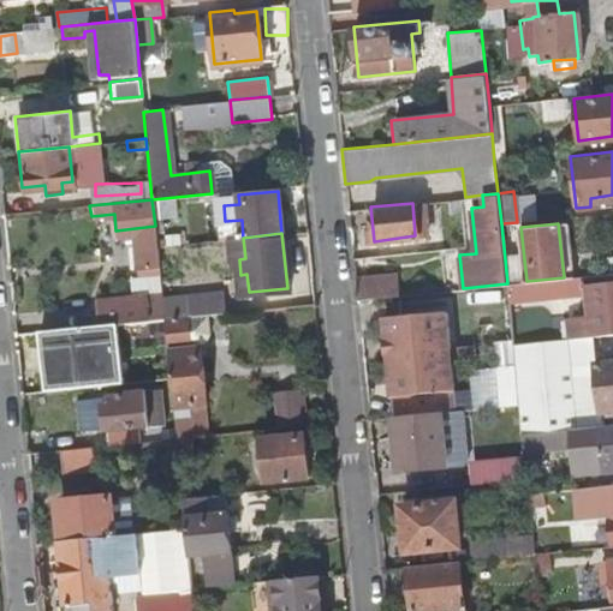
[(156,247),(156,239),(131,241),(135,268),(159,265),(156,247)]
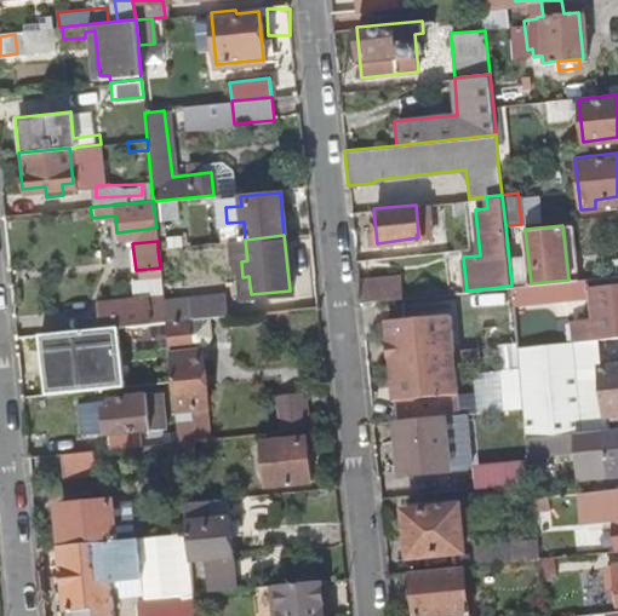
[(398,277),(356,280),(359,301),(399,298),(398,277)]
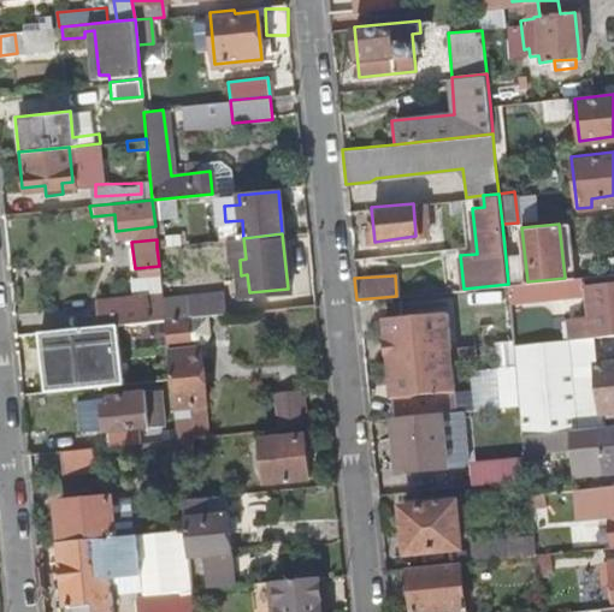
[(590,339),(594,339),(613,336),(613,284),(584,287),(588,319),(590,339)]
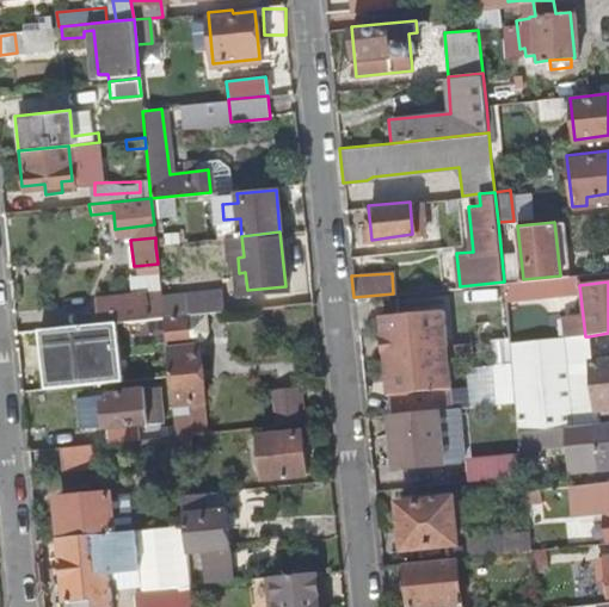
[(217,287),(160,293),(162,316),(204,311),(220,310),(217,287)]
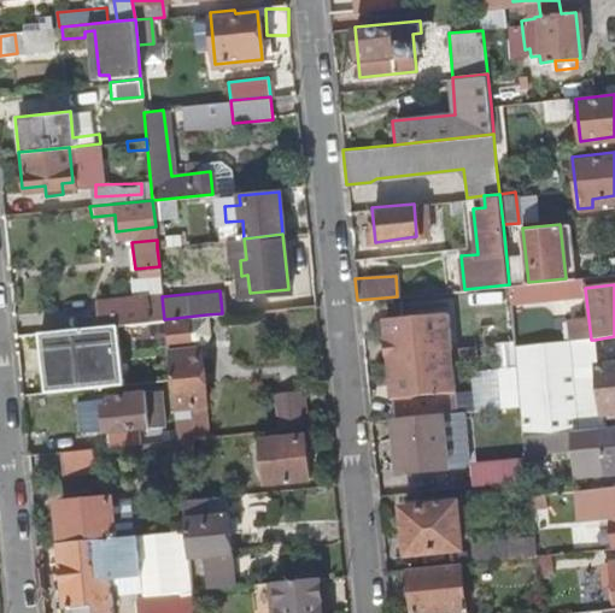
[(95,296),(98,325),(117,324),(145,320),(141,292),(95,296)]
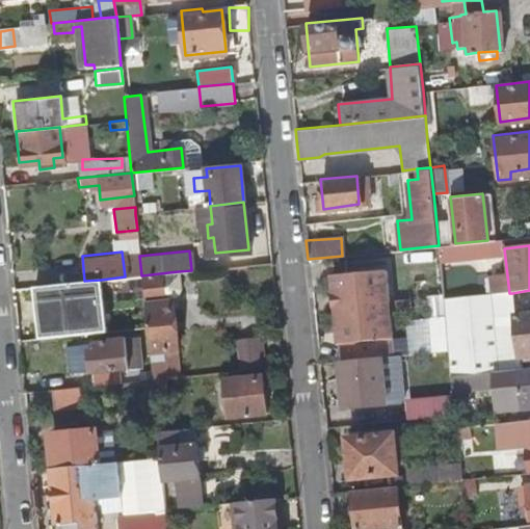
[(340,360),(374,356),(373,339),(390,337),(392,337),(386,269),(330,274),(337,342),(338,342),(340,360)]
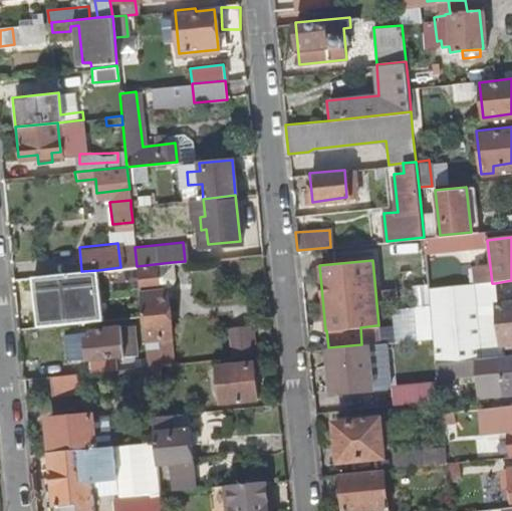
[(137,266),(142,314),(147,365),(171,362),(168,338),(171,338),(166,290),(170,285),(175,277),(172,262),(137,266)]
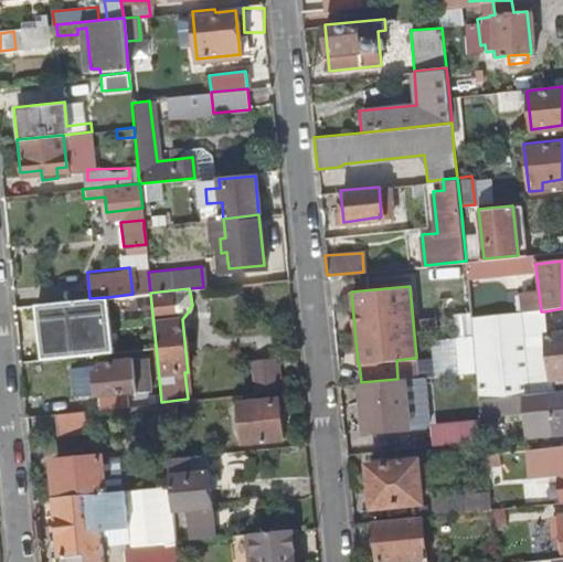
[(541,311),(539,293),(520,295),(522,314),(541,311)]
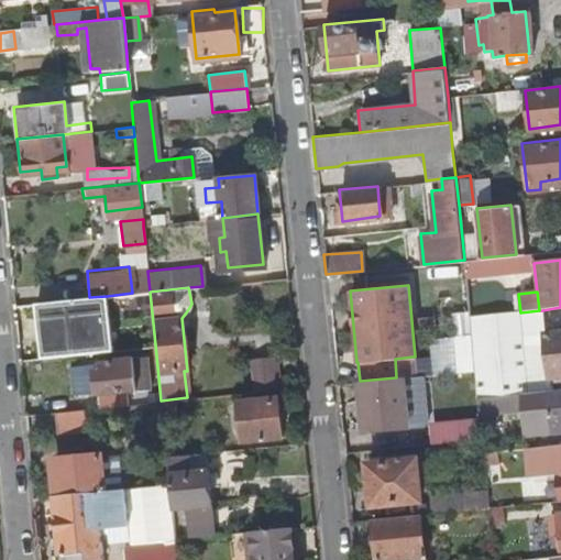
[(107,296),(36,304),(42,357),(113,350),(107,296)]
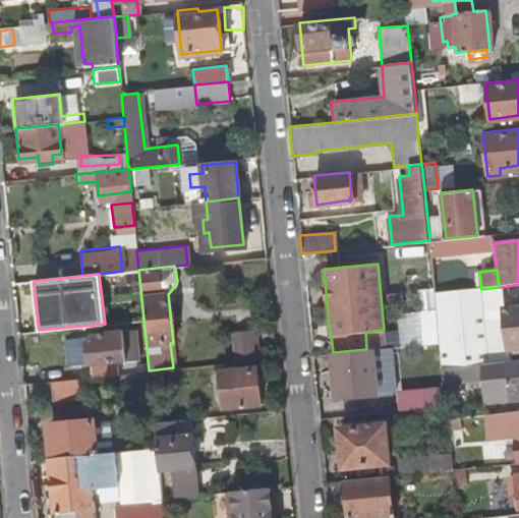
[(437,312),(483,307),(504,305),(502,287),(499,287),(481,289),(435,294),(437,312)]
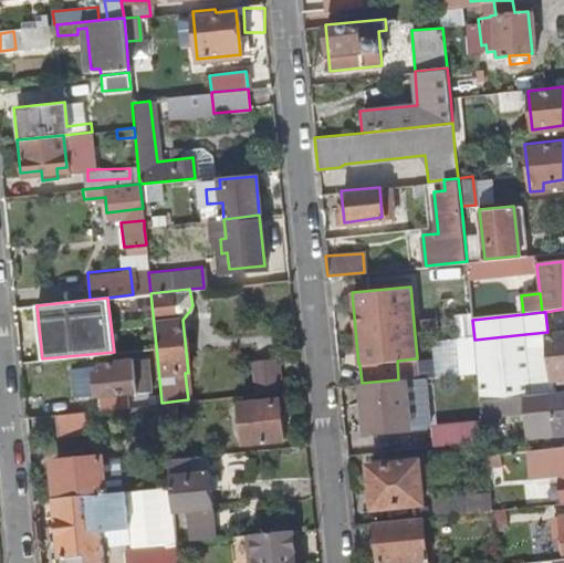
[(563,377),(563,330),(547,332),(552,379),(563,377)]
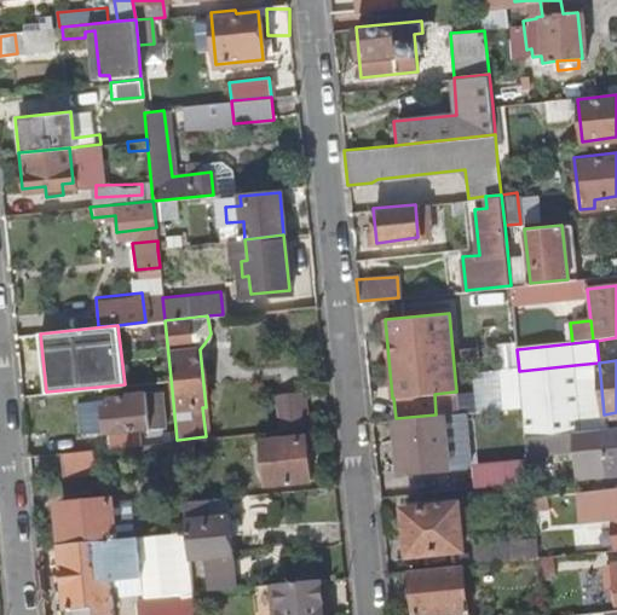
[(605,429),(604,415),(599,363),(575,365),(578,407),(523,413),(525,430),(525,437),(574,431),(599,429),(605,429)]
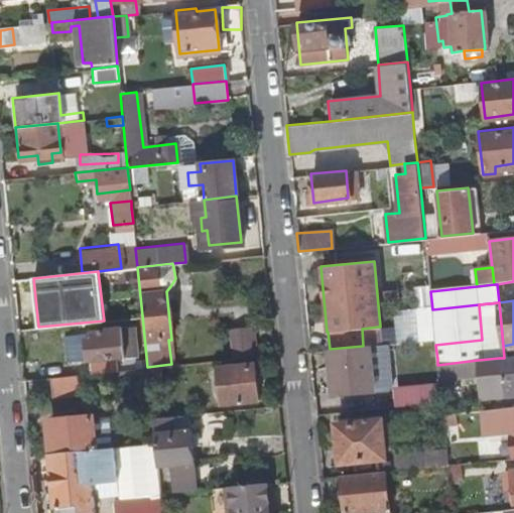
[(435,339),(435,345),(482,340),(479,304),(432,309),(435,339)]
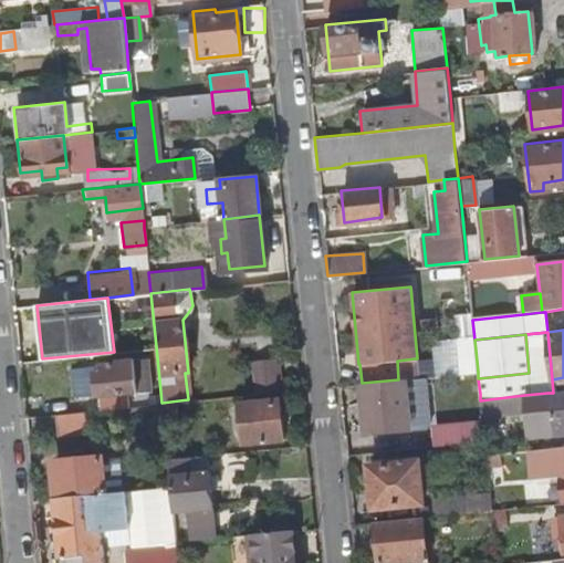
[(98,409),(128,406),(126,393),(136,392),(134,368),(144,367),(143,357),(116,360),(116,365),(100,367),(101,372),(95,373),(98,409)]
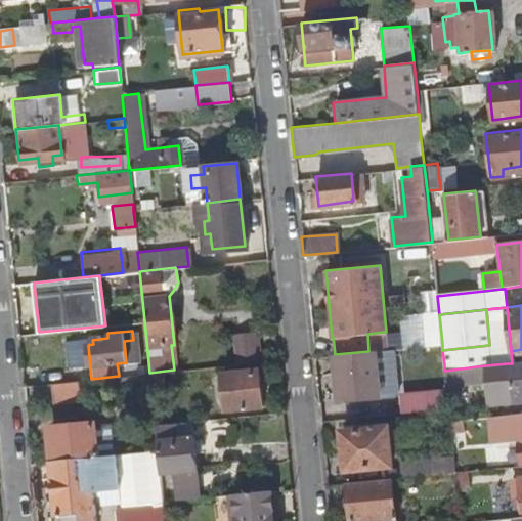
[(237,363),(257,361),(253,334),(233,336),(237,363)]
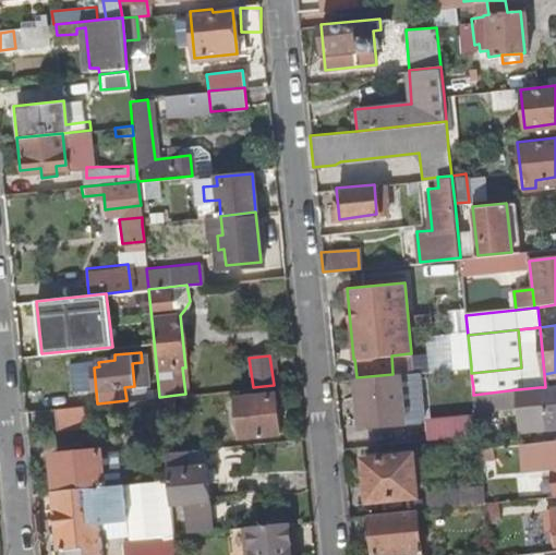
[(471,366),(458,368),(460,388),(473,388),(471,373),(471,366)]
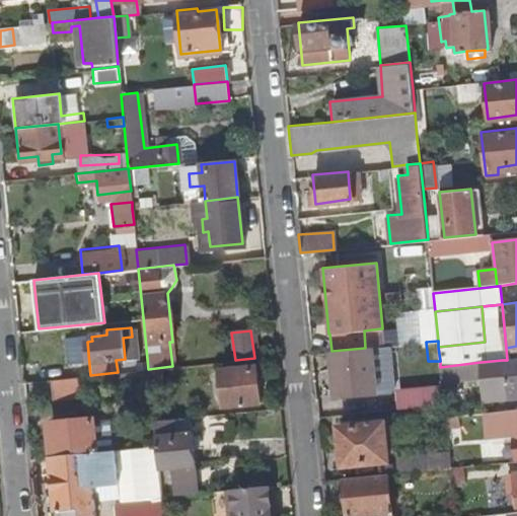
[(375,394),(371,347),(365,348),(331,351),(330,351),(335,398),(375,394)]
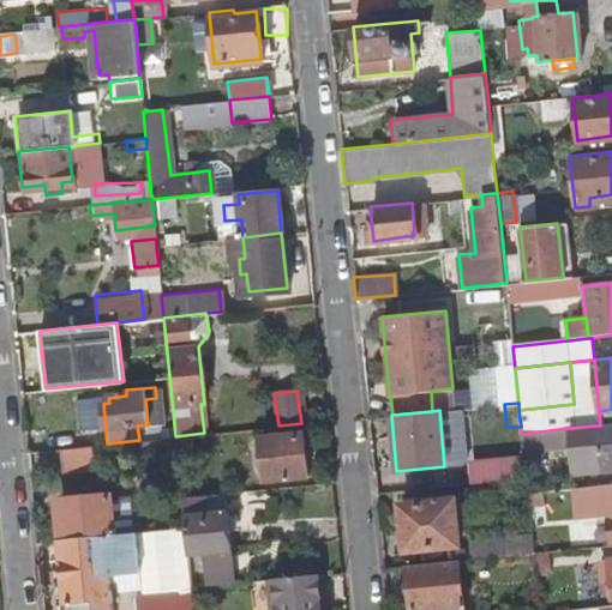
[(611,423),(600,426),(594,426),(599,471),(611,470),(611,423)]
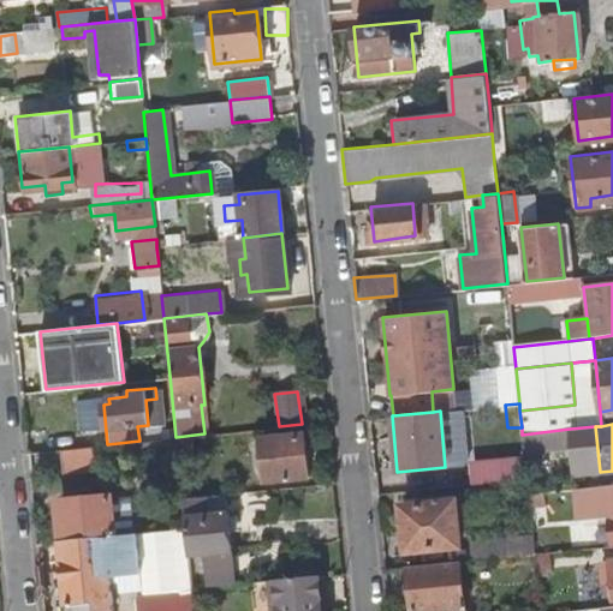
[(522,435),(524,453),(571,448),(570,429),(522,435)]
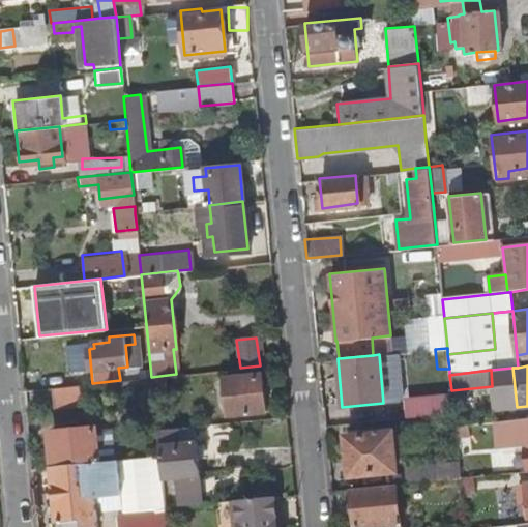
[(259,374),(223,378),(226,412),(263,408),(259,374)]
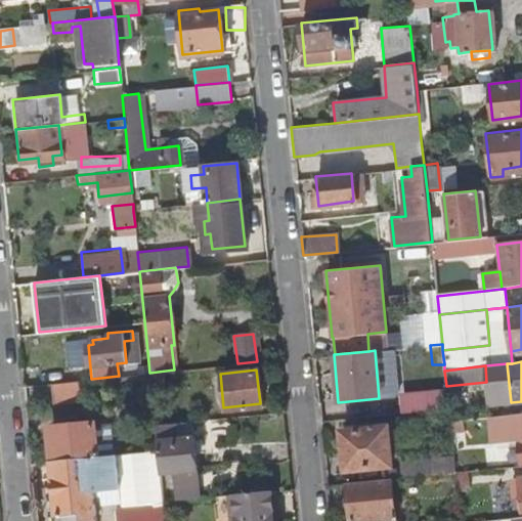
[(56,399),(82,396),(80,378),(54,381),(56,399)]
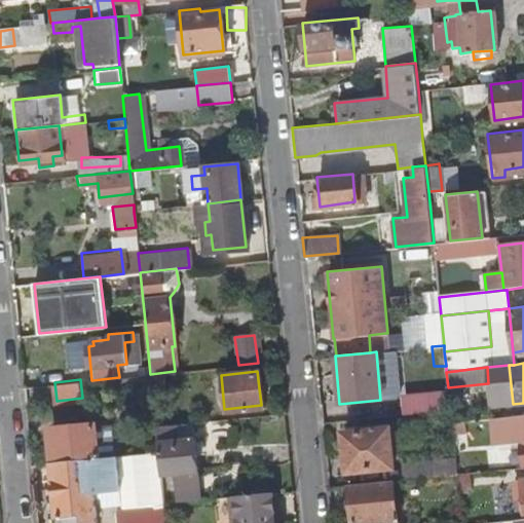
[(523,415),(517,416),(489,419),(492,444),(520,441),(522,463),(523,462),(523,415)]
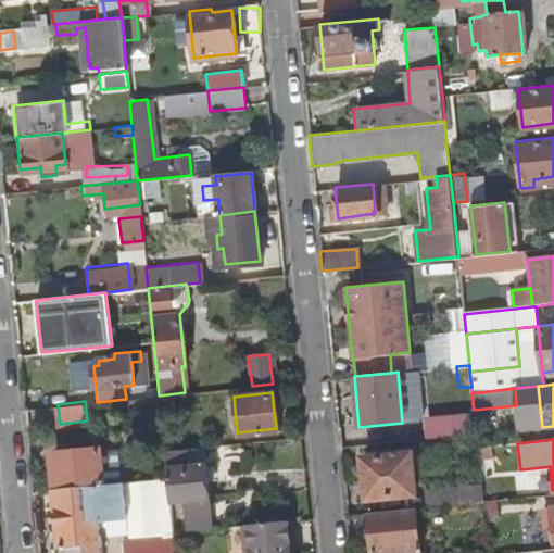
[(477,448),(479,459),(490,457),(489,447),(477,448)]
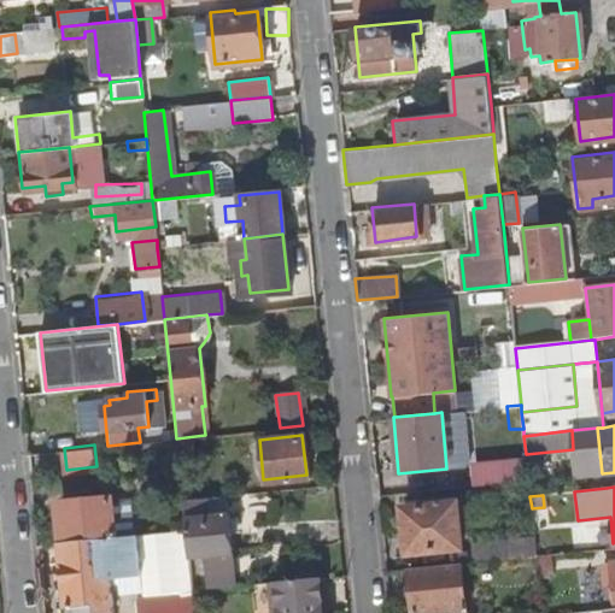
[(182,499),(186,530),(188,555),(229,552),(224,513),(201,516),(200,511),(208,511),(206,496),(182,499)]
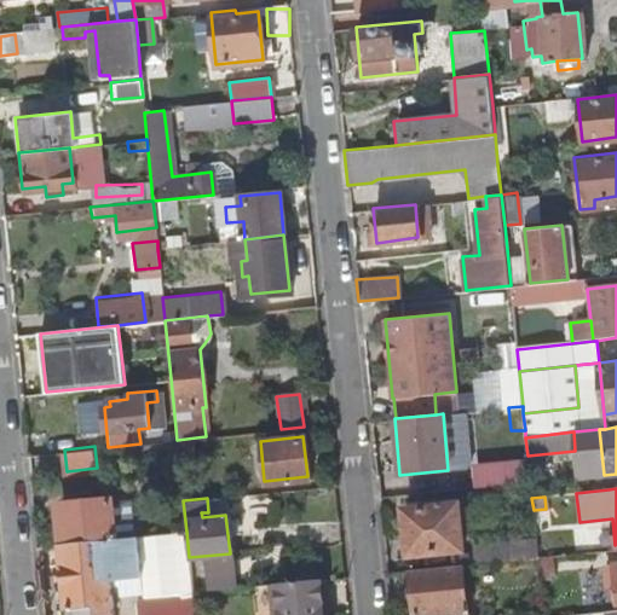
[(57,544),(110,539),(105,499),(57,503),(59,521),(55,522),(57,544)]
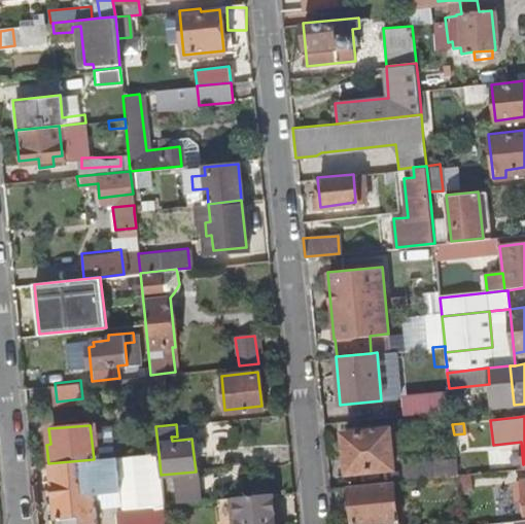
[(388,430),(343,434),(347,474),(392,468),(388,430)]
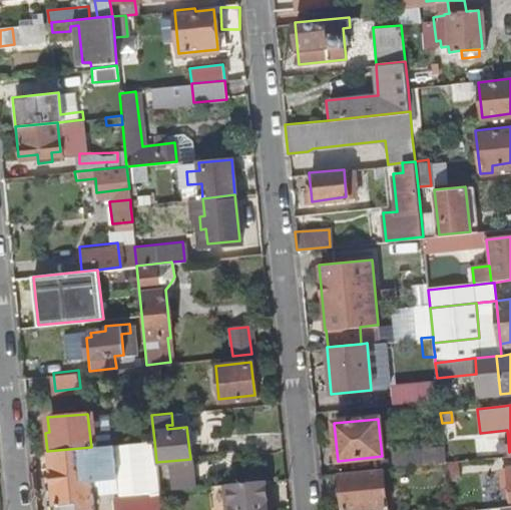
[(99,446),(91,447),(47,451),(53,506),(73,503),(74,509),(89,509),(87,480),(103,478),(99,446)]
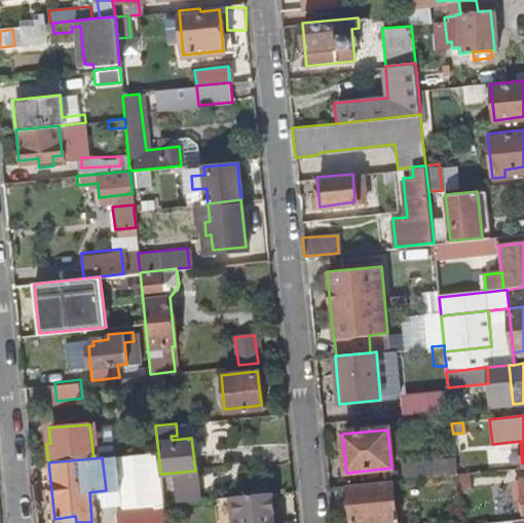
[(403,462),(405,479),(457,474),(455,457),(403,462)]
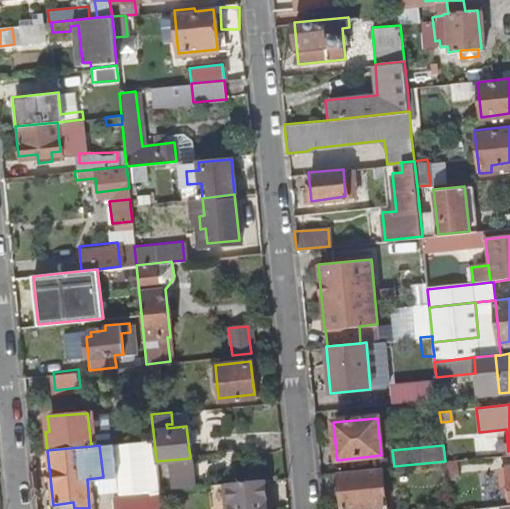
[(380,468),(338,472),(342,508),(358,508),(384,506),(380,468)]
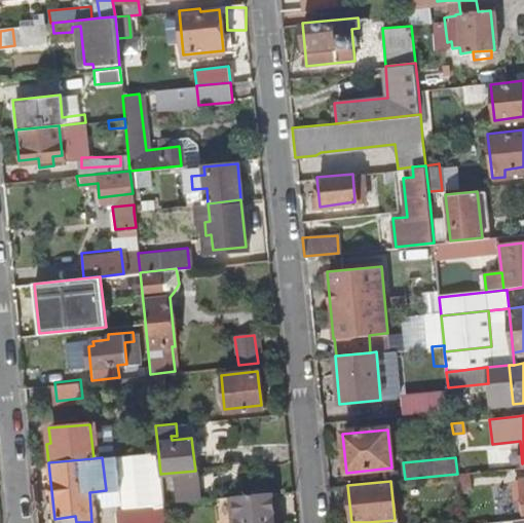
[(273,522),(270,491),(229,495),(232,522),(273,522)]
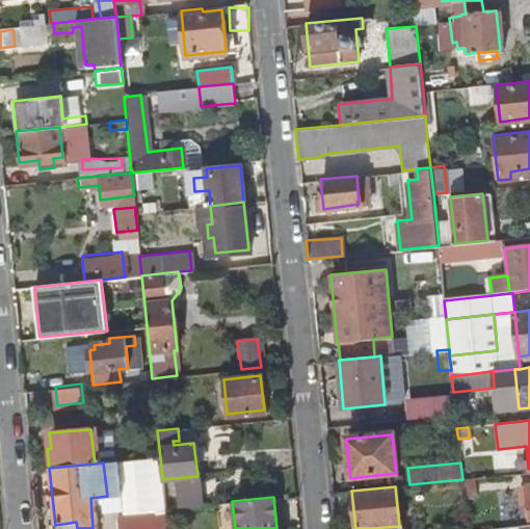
[(166,528),(165,513),(115,519),(116,528),(166,528)]
